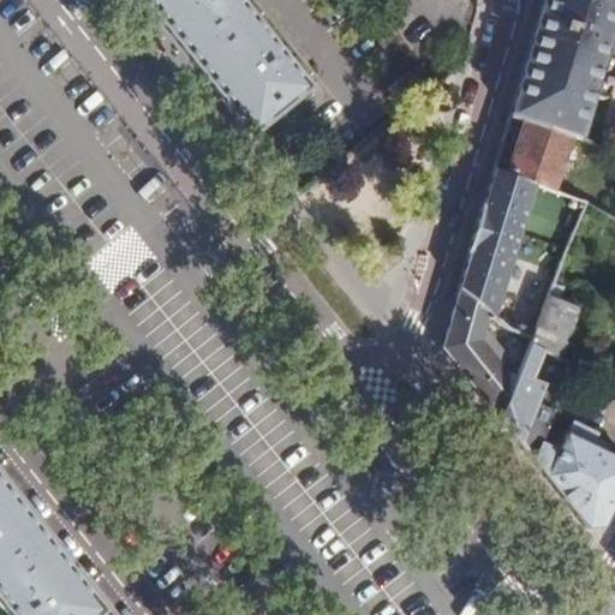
[(236,0),(142,0),(153,13),(220,95),(254,137),(310,91),(236,0)]
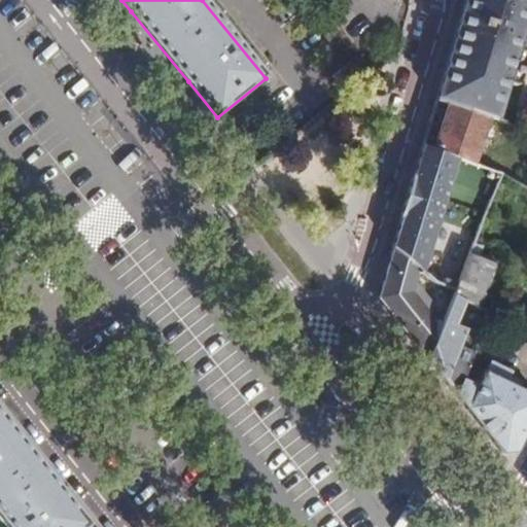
[(526,0),(466,0),(447,70),(438,98),(484,116),(495,120),(506,81),(517,83),(526,59),(526,58),(526,0)]
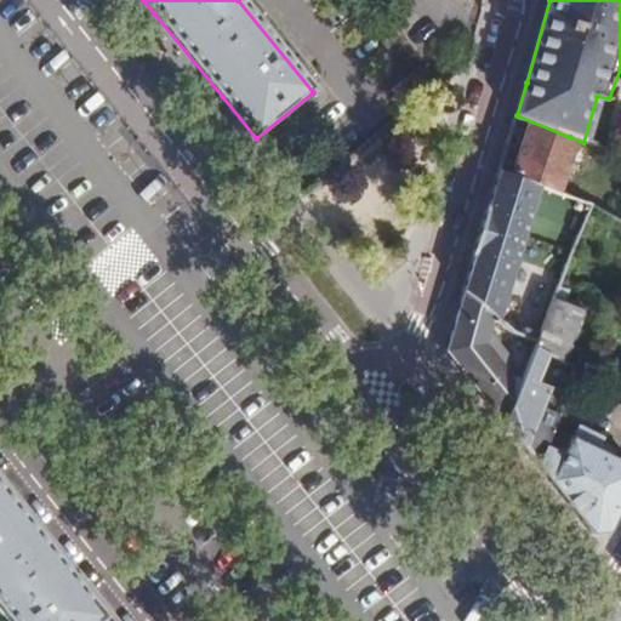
[(570,137),(517,115),(500,170),(553,191),(570,137)]
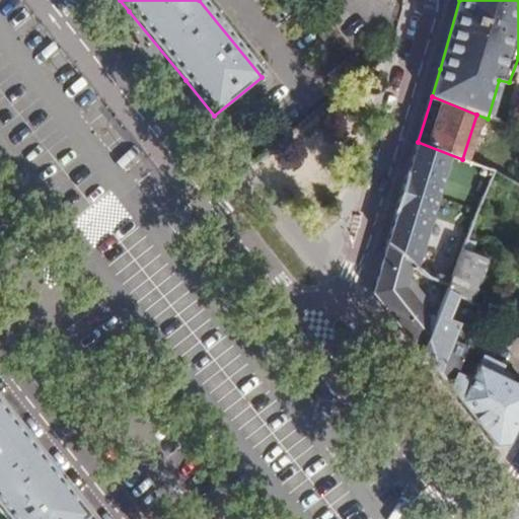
[(462,159),(418,142),(388,244),(430,275),(450,285),(457,267),(463,252),(480,209),(495,172),(462,159)]
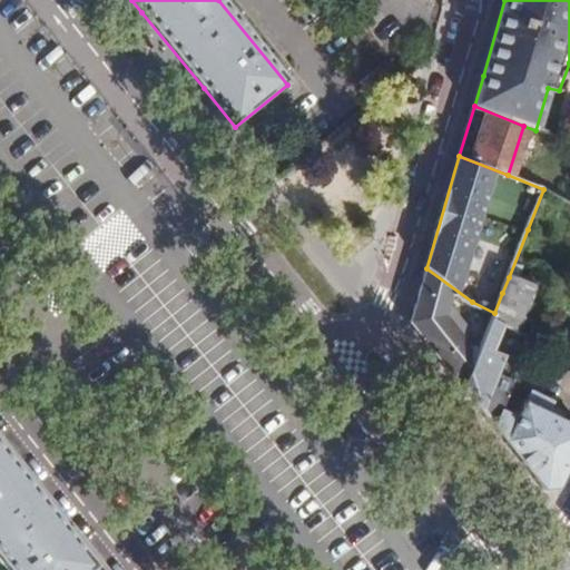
[(472,302),(426,268),(412,324),(463,391),(490,325),(494,313),(472,302)]
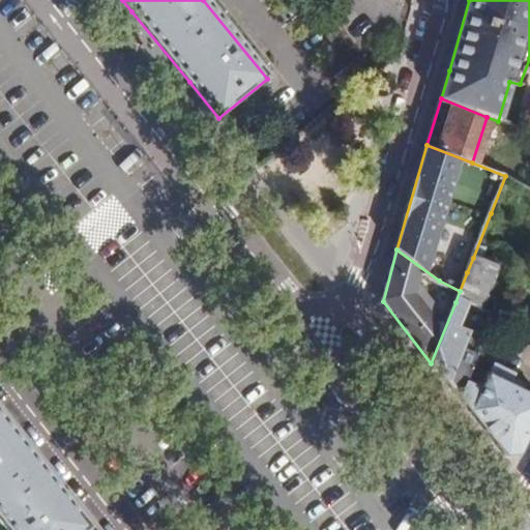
[(500,268),(473,258),(467,272),(460,291),(455,302),(469,307),(483,314),(500,268)]
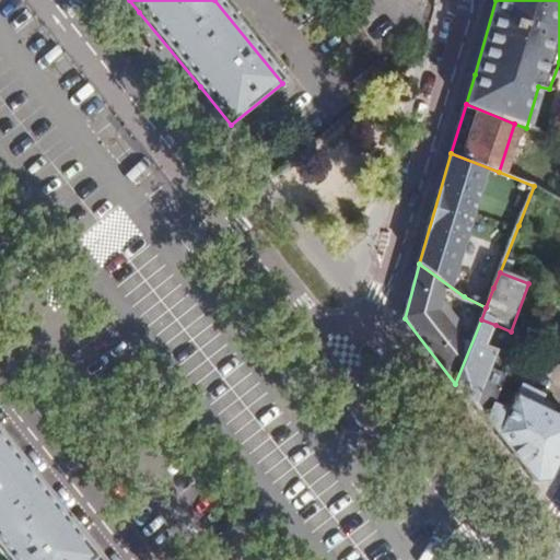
[(481,319),(455,384),(487,422),(492,407),(512,359),(485,350),(496,325),(481,319)]
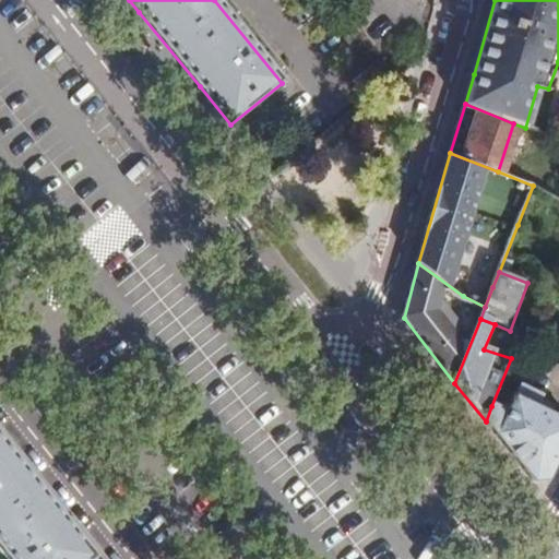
[(491,406),(486,421),(537,483),(548,483),(558,459),(558,417),(538,407),(542,396),(521,387),(516,396),(515,396),(507,414),(491,406)]
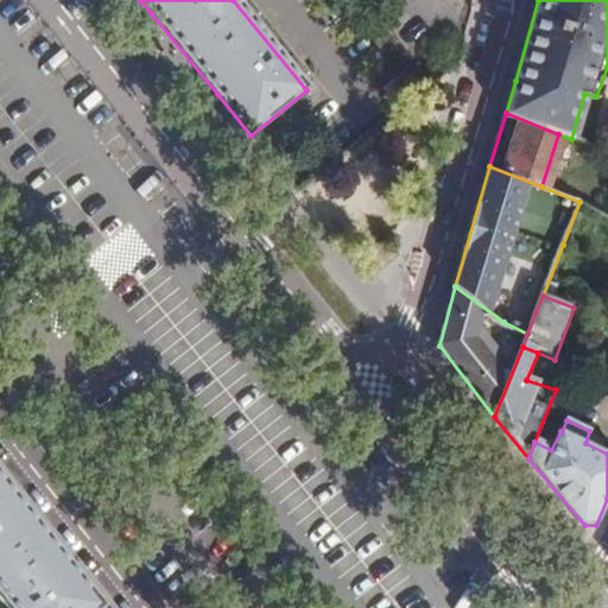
[(0,595),(10,607),(62,607),(84,591),(0,483),(0,595)]
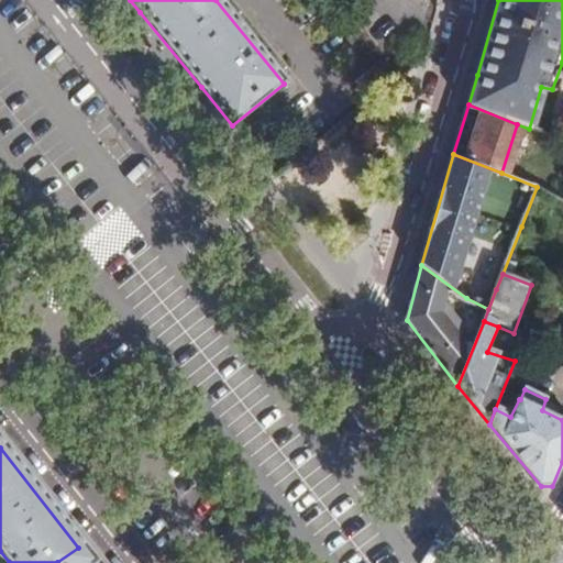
[(95,562),(83,548),(65,562),(95,562)]
